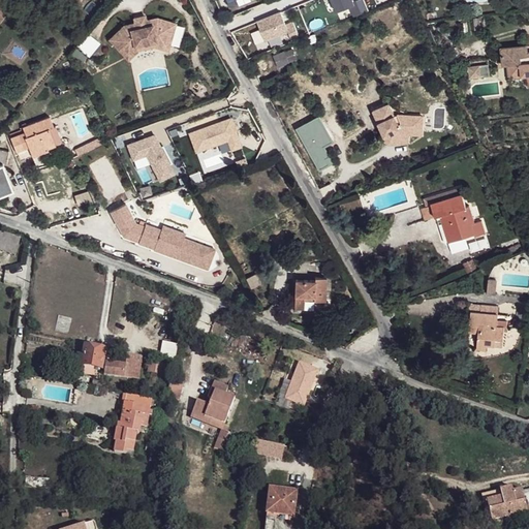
[(133,24),(123,27),(127,31),(154,24),(156,19),(145,21),(144,17),(132,19),(133,24)]
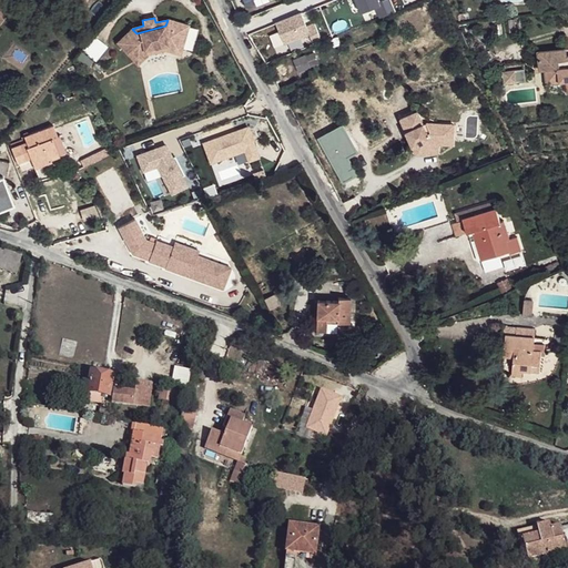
[(132,29),(117,43),(132,61),(143,51),(168,46),(181,49),(188,26),(168,20),(165,26),(137,33),(132,29)]
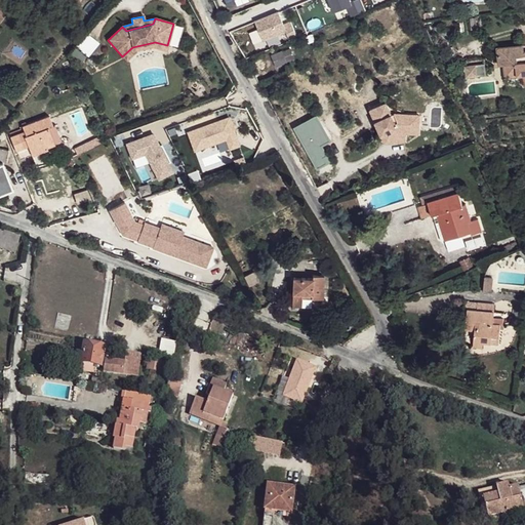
[(175,25),(170,45),(178,46),(183,27),(175,25)]
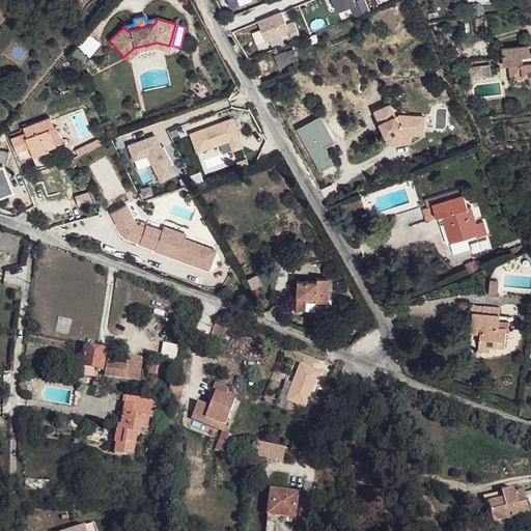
[(134,48),(123,57),(128,61),(137,53),(156,48),(168,51),(169,46),(157,43),(134,48)]
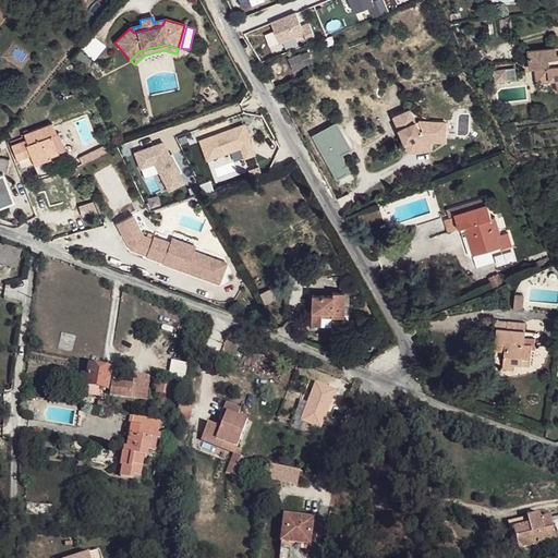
[(557,49),(531,51),(534,82),(552,82),(554,91),(557,89),(557,49)]
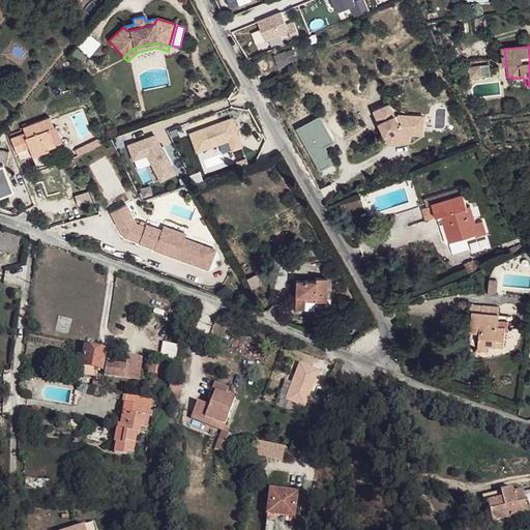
[(470,79),(491,78),(490,65),(469,66),(470,79)]
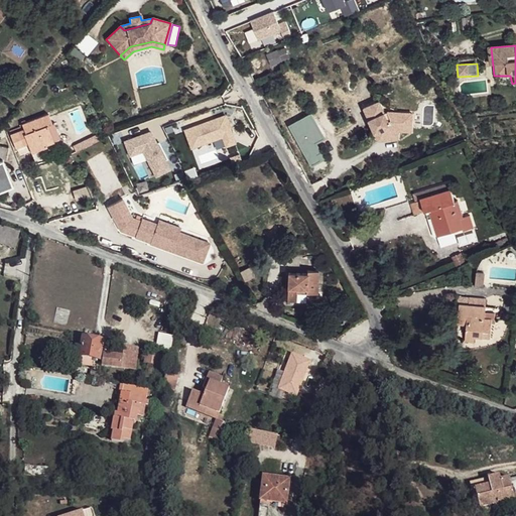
[(398,117),(412,118),(412,131),(399,130),(399,139),(387,137),(387,133),(382,130),(377,133),(379,138),(401,141),(401,132),(414,133),(415,112),(412,112),(413,110),(391,109),(379,101),(376,103),(380,111),(384,110),(385,113),(390,111),(398,117)]
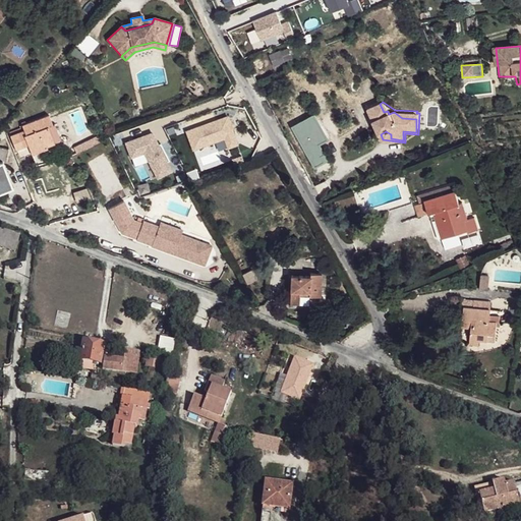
[(368,109),(380,133),(381,134),(386,131),(391,134),(391,138),(403,140),(403,131),(416,132),(416,119),(402,118),(394,112),(389,114),(388,111),(384,112),(380,104),(368,109)]
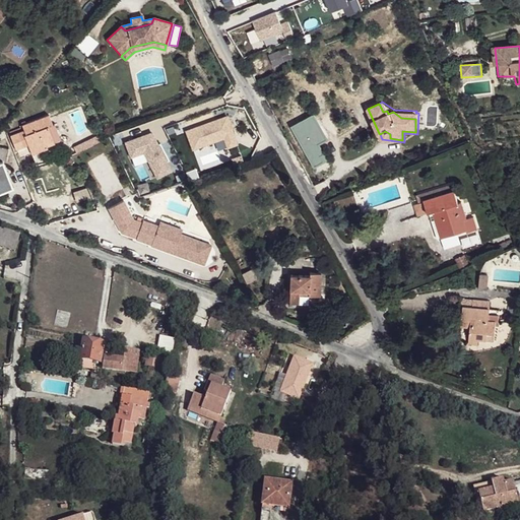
[(52,112),(27,123),(31,133),(29,134),(36,148),(51,141),(52,143),(60,140),(59,139),(64,137),(58,121),(56,122),(52,112)]
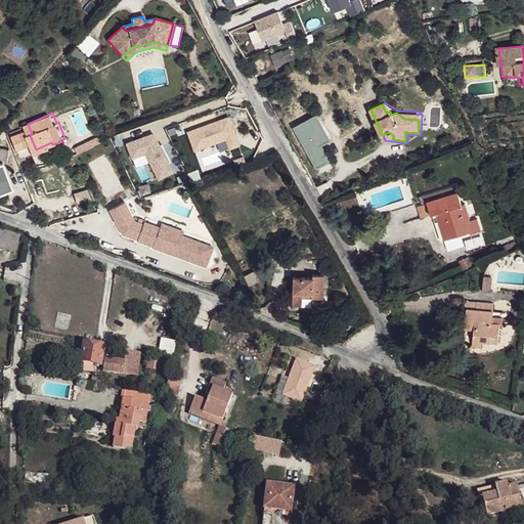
[(31,146),(24,133),(16,136),(23,150),(31,146)]
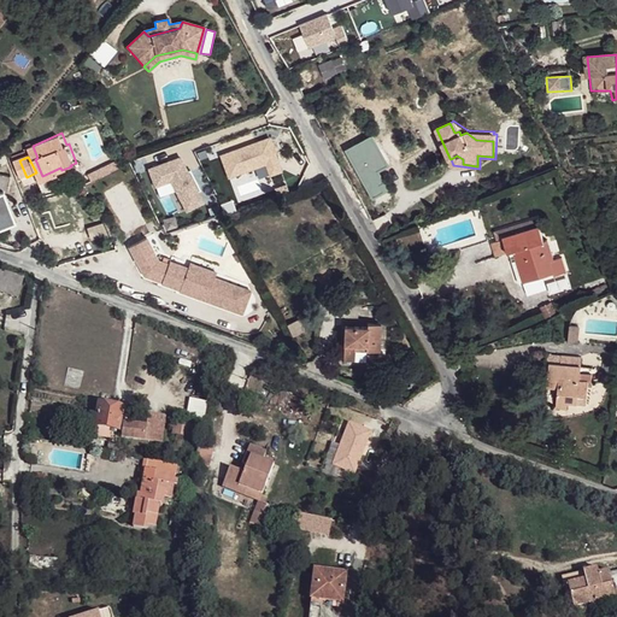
[(62,170),(60,168),(42,176),(46,182),(63,174),(62,170)]
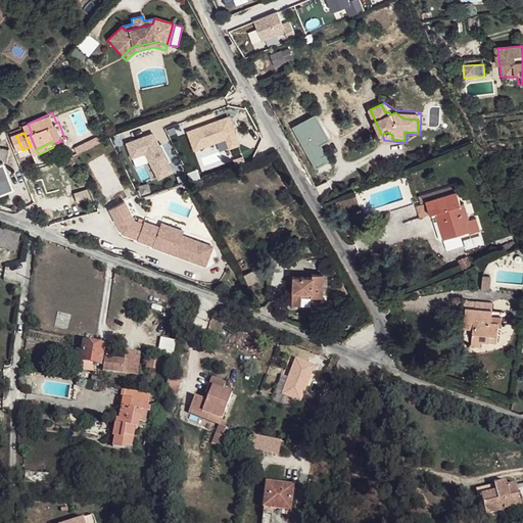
[(0,196),(14,192),(4,165),(0,168),(0,196)]
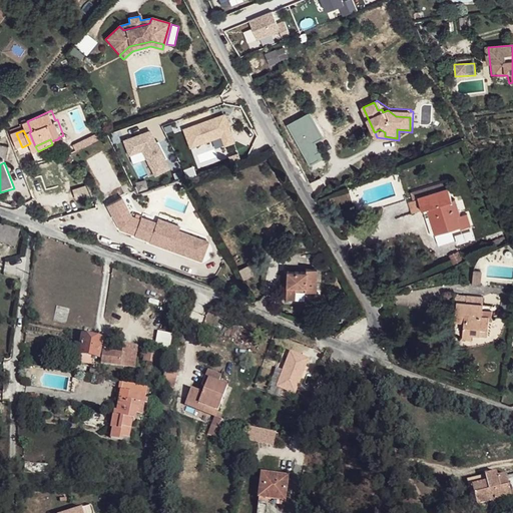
[(449,187),(446,180),(411,191),(413,197),(418,195),(449,187)]
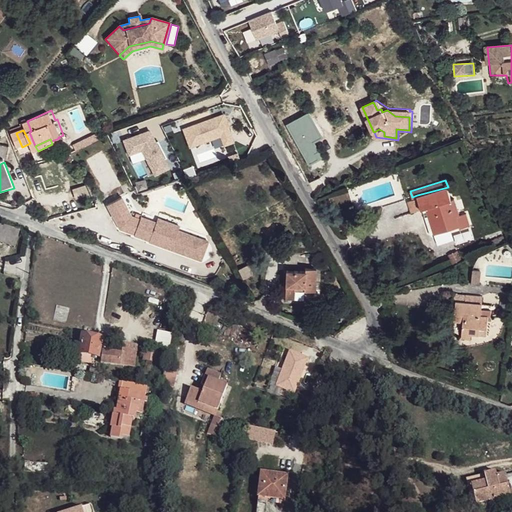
[(75,199),(89,196),(86,186),(73,189),(75,199)]
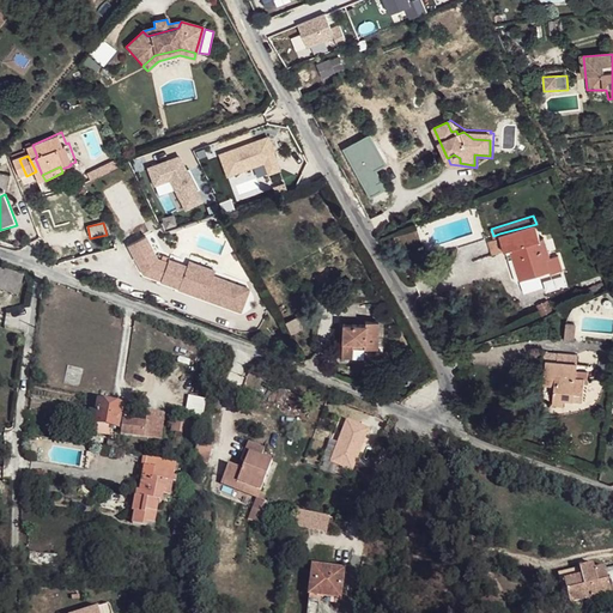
[(540,238),(536,224),(499,234),(504,249),(515,246),(526,278),(550,271),(546,259),(551,258),(544,237),(540,238)]
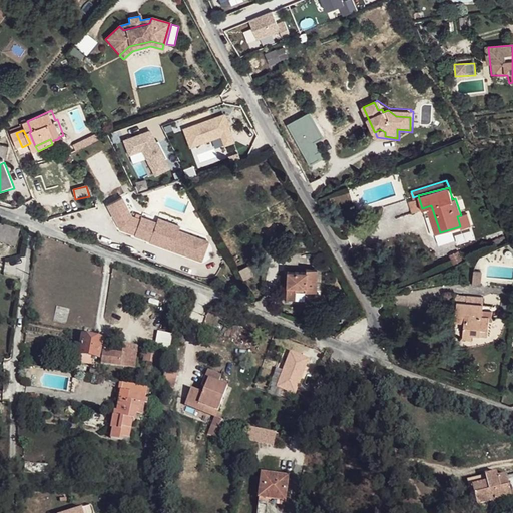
[(122,200),(108,208),(121,232),(136,237),(136,238),(151,243),(150,244),(196,261),(203,241),(180,233),(157,225),(142,220),(141,222),(132,219),(122,200)]
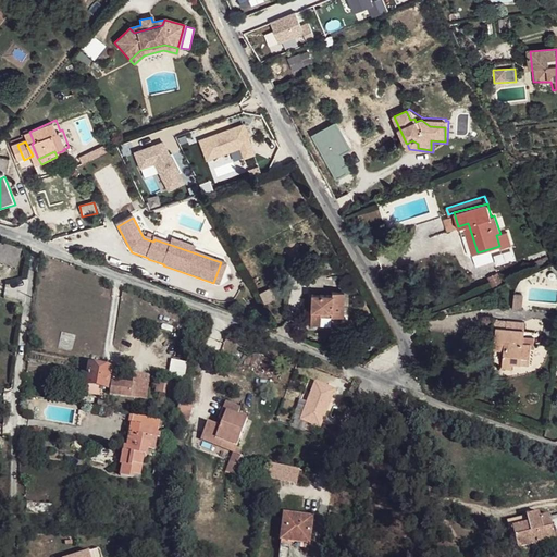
[(509,244),(506,232),(500,234),(496,235),(499,246),(509,244)]
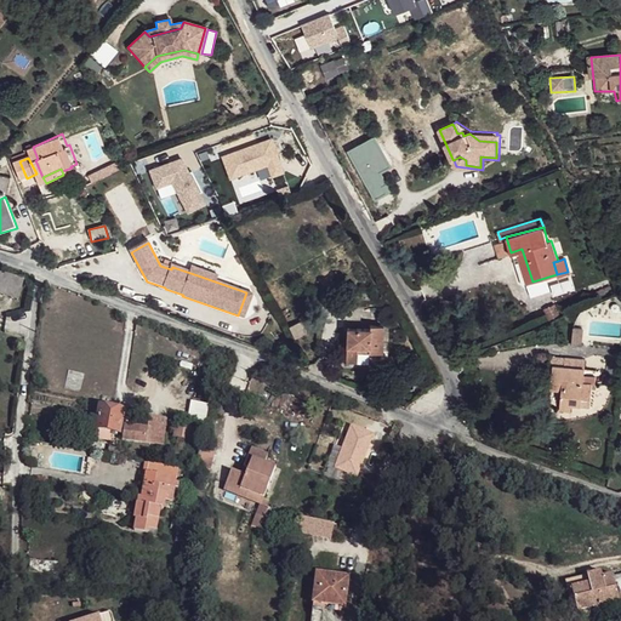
[(193,268),(191,273),(218,283),(220,277),(193,268)]
